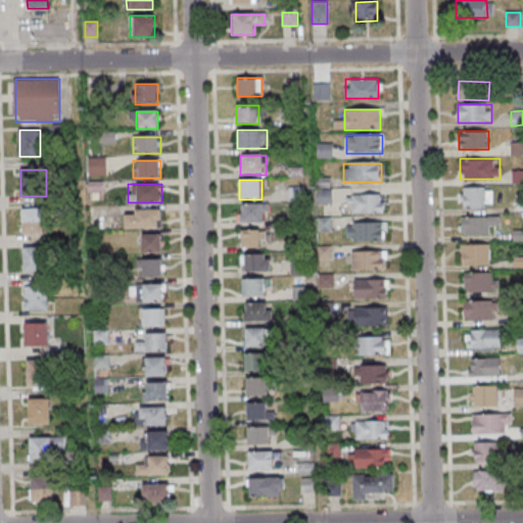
[(493,207),(493,187),(461,187),(461,207),(493,207)]
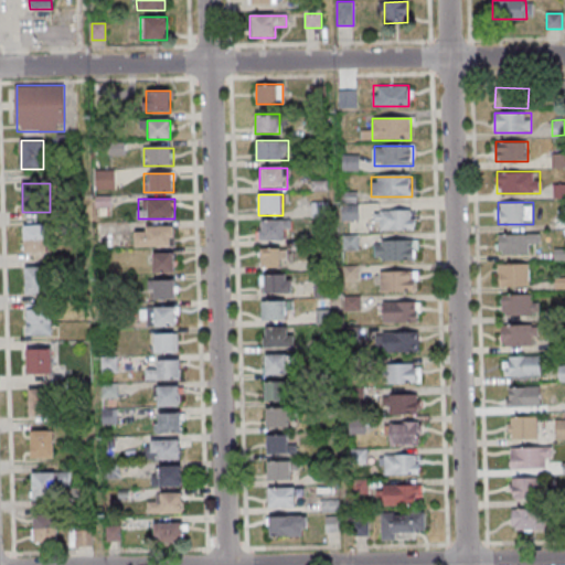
[(376,211),(376,231),(414,231),(414,211),(376,211)]
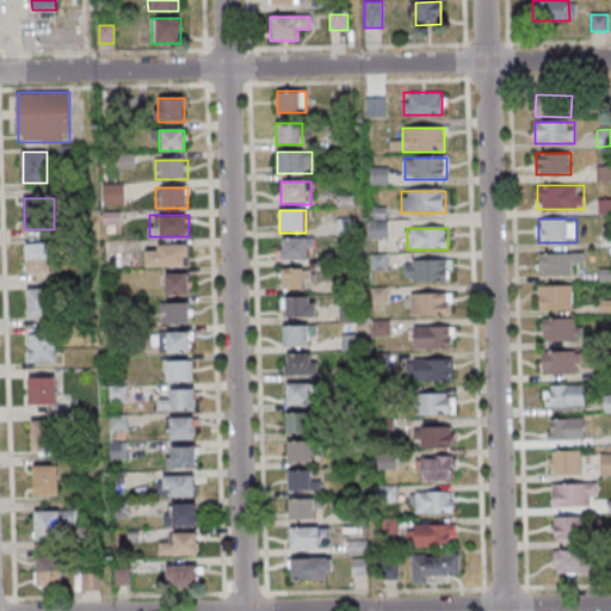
[(308,239),(281,239),(281,261),(308,261),(308,239)]
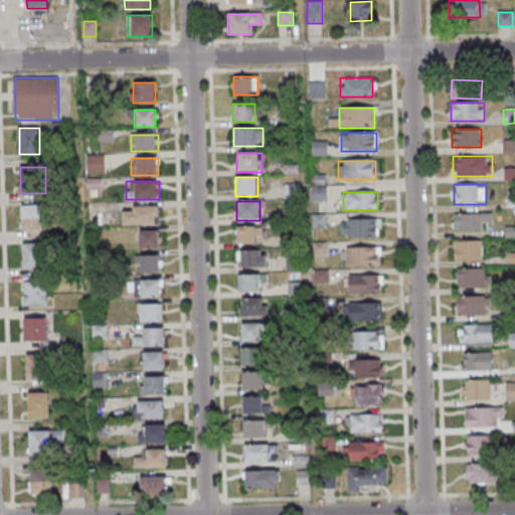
[(123,224),(158,224),(158,205),(123,205),(123,224)]
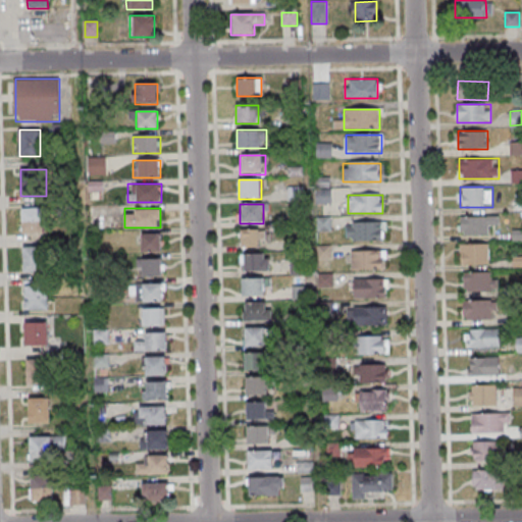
[(22,209),(22,233),(44,233),(44,209),(22,209)]
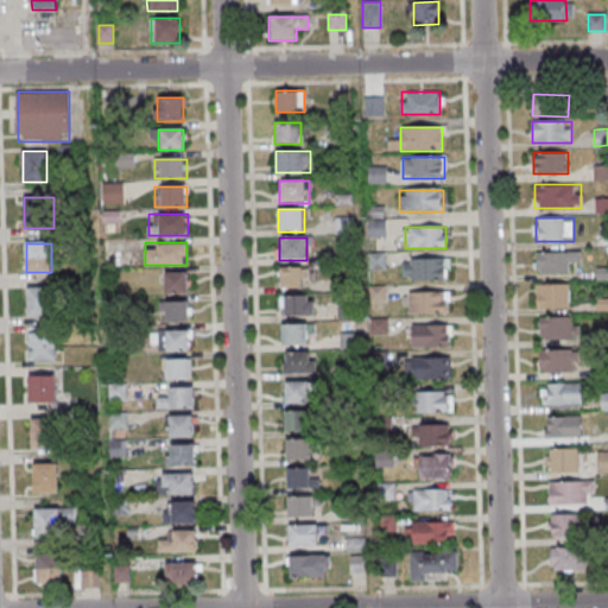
[(569,272),(569,261),(581,261),(581,252),(538,252),(538,272),(569,272)]
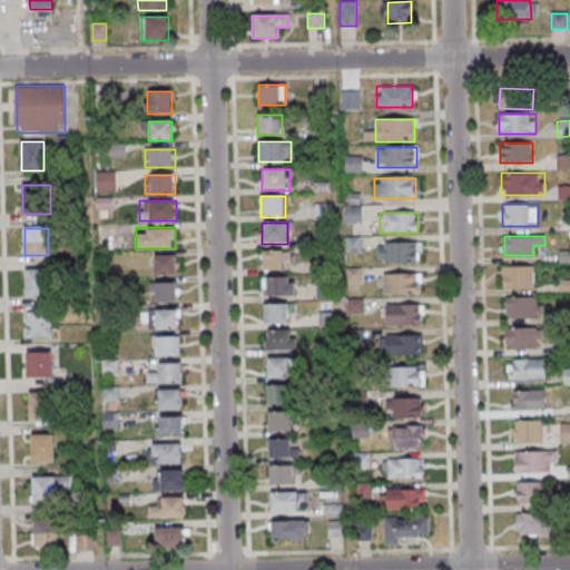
[(379,262),(421,262),(421,243),(379,243),(379,262)]
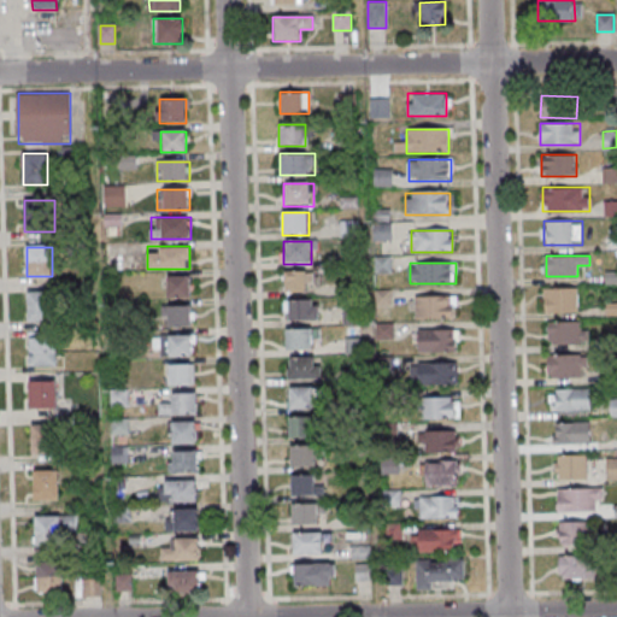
[(283,271),(285,293),(309,293),(309,271),(283,271)]
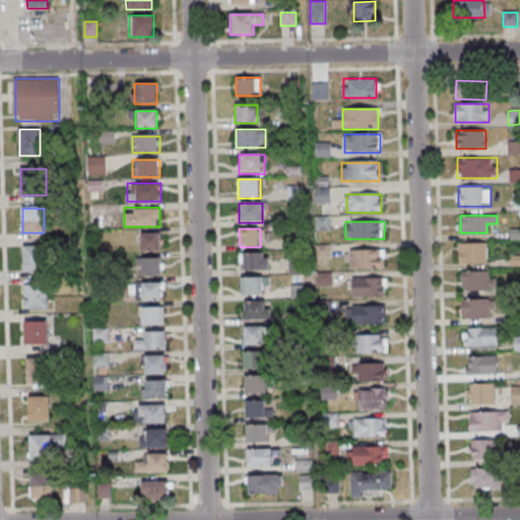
[(159,233),(141,233),(141,251),(159,251),(159,233)]
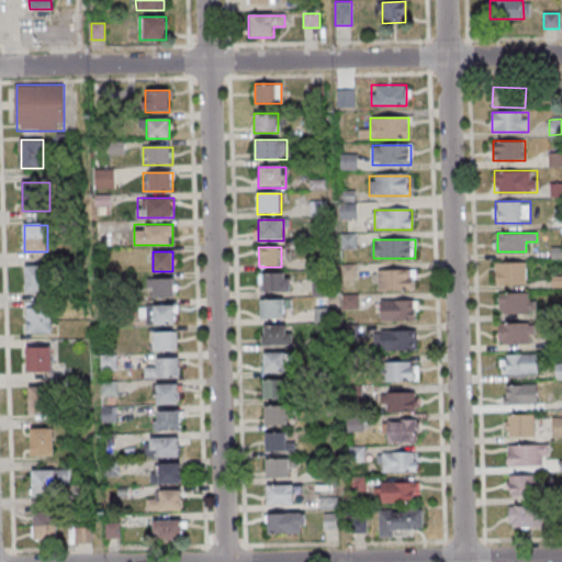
[(526,284),(526,262),(496,262),(496,284),(526,284)]
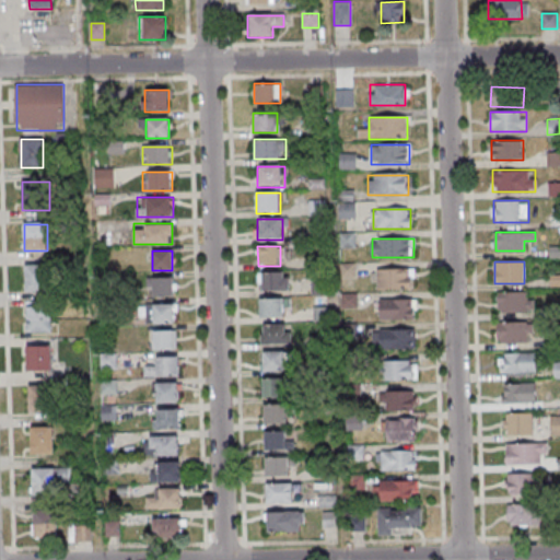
[(25,266),(25,292),(47,292),(47,266),(25,266)]
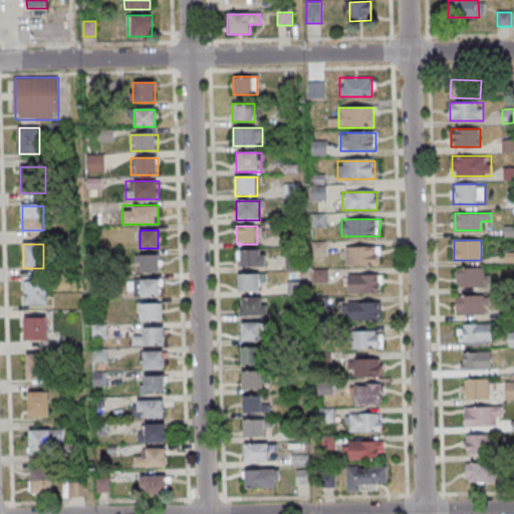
[(379,246),(345,246),(345,264),(379,264),(379,246)]
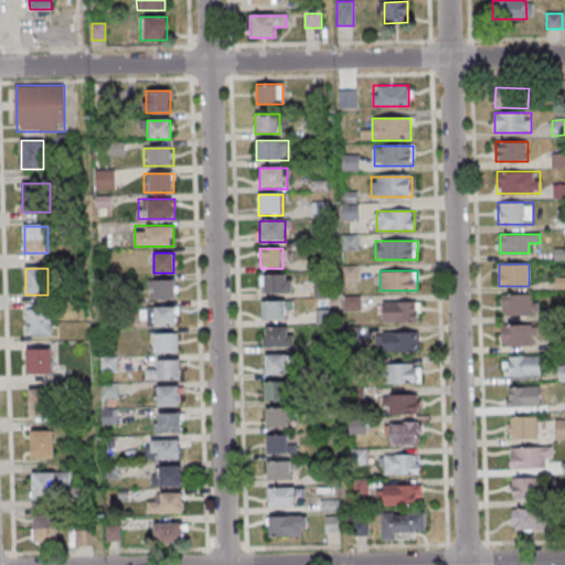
[(260,294),(291,294),(291,274),(260,274),(260,294)]
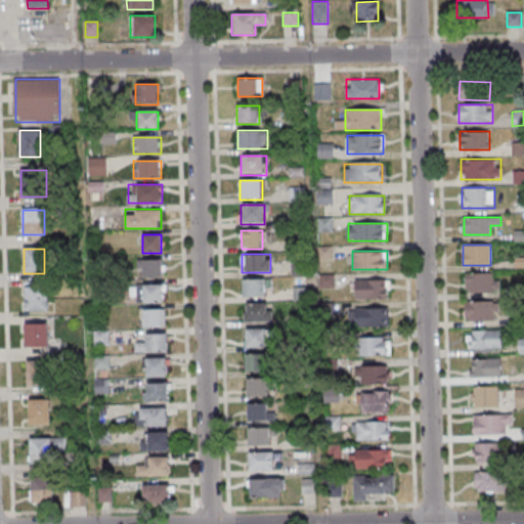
[(164,259),(141,259),(141,277),(164,277),(164,259)]
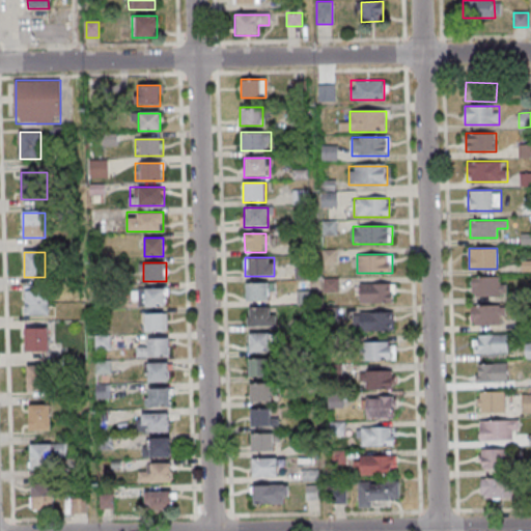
[(471,296),(505,296),(505,277),(471,277),(471,296)]
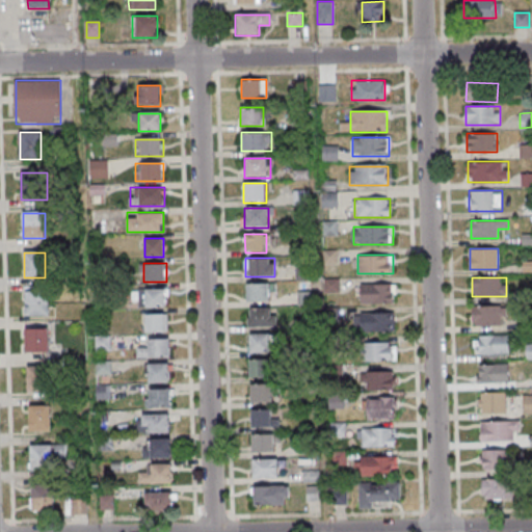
[(339,292),(339,278),(325,278),(325,292),(339,292)]
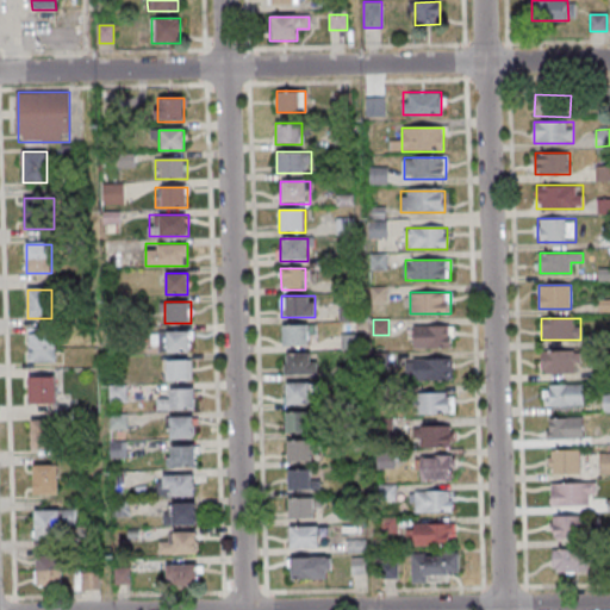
[(309,324),(282,324),(282,347),(309,347),(309,324)]
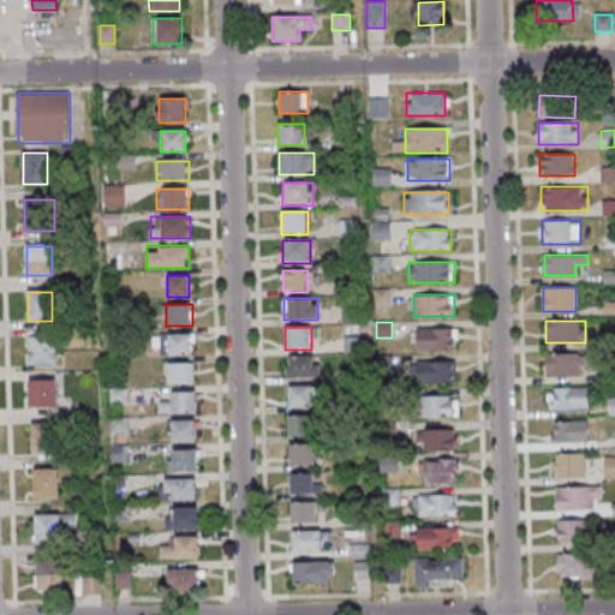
[(457,351),(457,328),(417,328),(417,351),(457,351)]
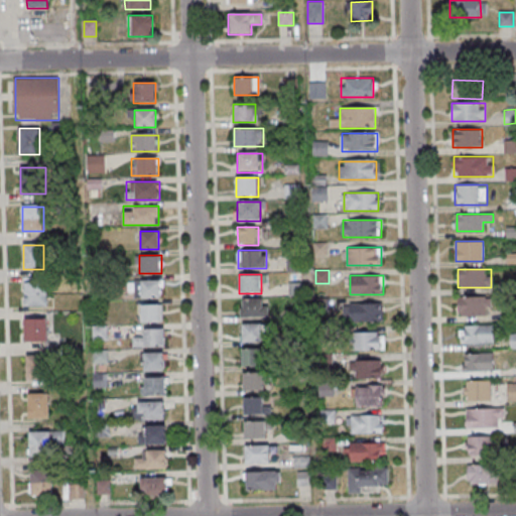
[(162,297),(162,280),(133,280),(133,297),(162,297)]
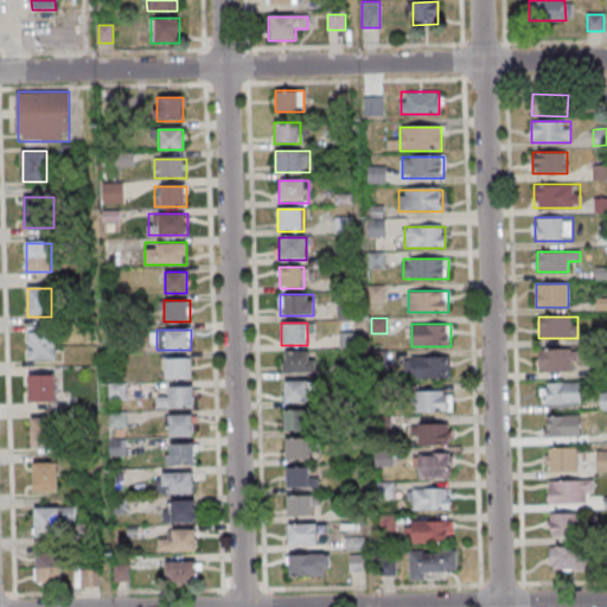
[(30,332),(30,359),(57,359),(57,332),(30,332)]
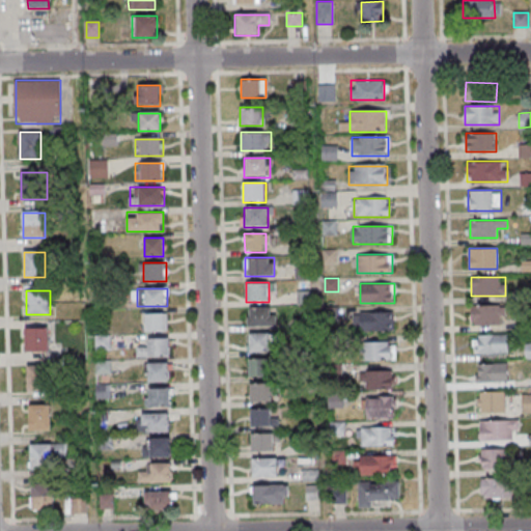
[(298,292),(298,303),(311,303),(311,292),(298,292)]
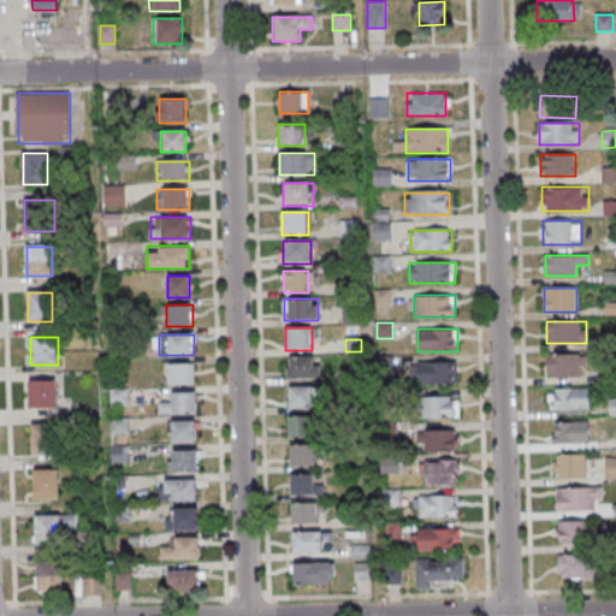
[(546,354),(546,378),(586,378),(586,354),(546,354)]
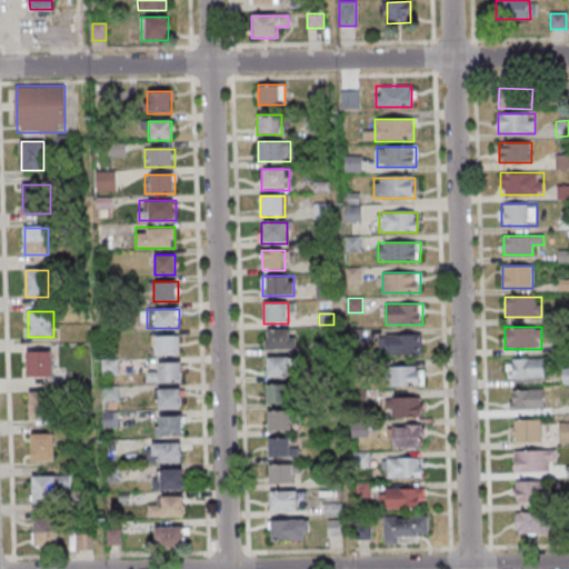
[(296,328),(266,328),(266,350),(296,350),(296,328)]
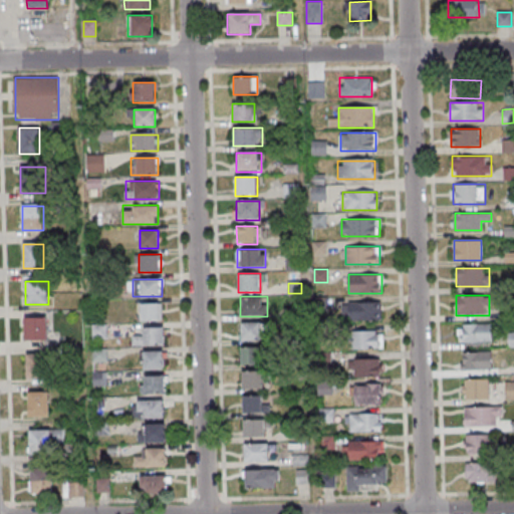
[(344,301),(344,319),(381,319),(381,301),(344,301)]
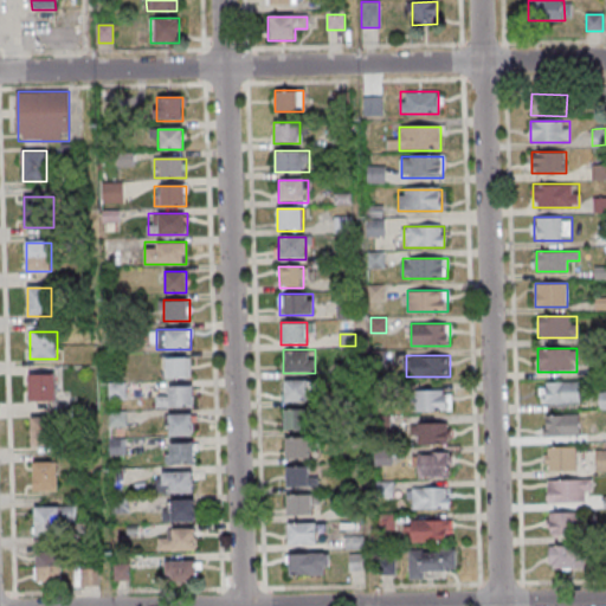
[(166,378),(189,378),(189,356),(166,356),(166,378)]
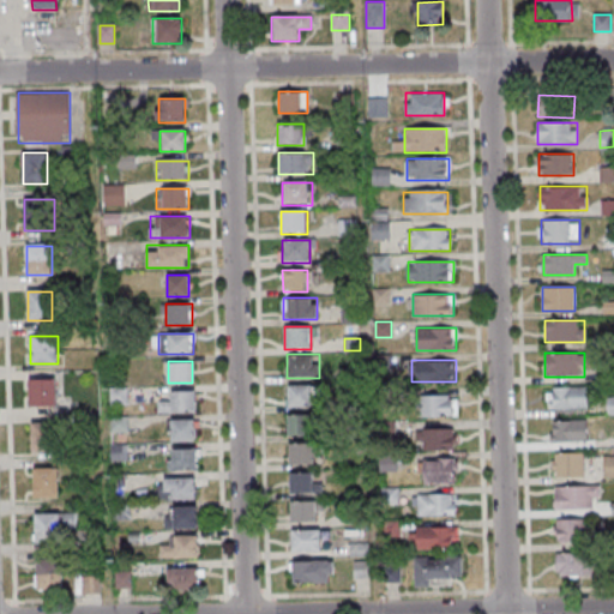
[(56,407),(56,379),(30,379),(30,407),(56,407)]
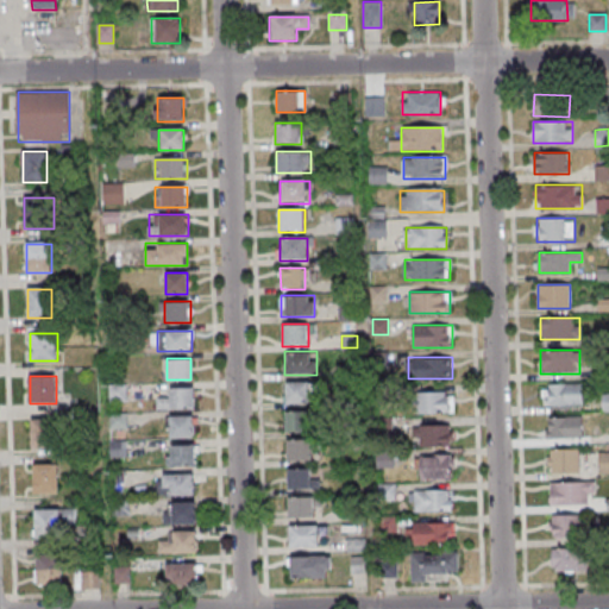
[(286,382),(286,405),(312,405),(312,382),(286,382)]
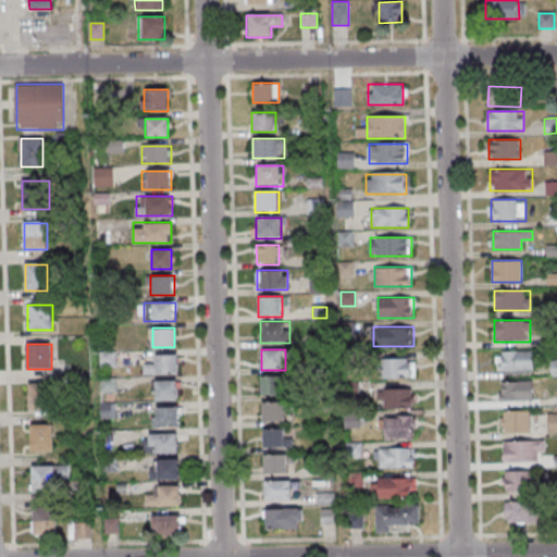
[(496,351),(496,372),(534,372),(534,351),(496,351)]
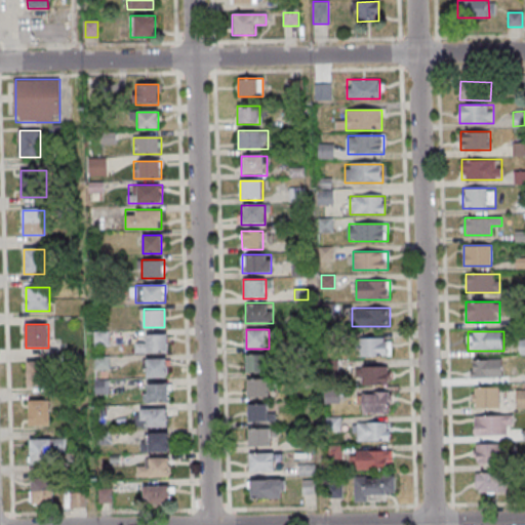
[(146,334),(146,344),(135,344),(135,352),(167,352),(167,334),(146,334)]
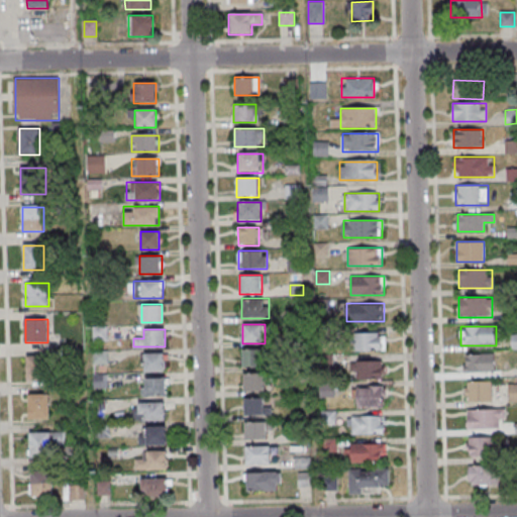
[(354,332),(354,350),(385,350),(385,332),(354,332)]
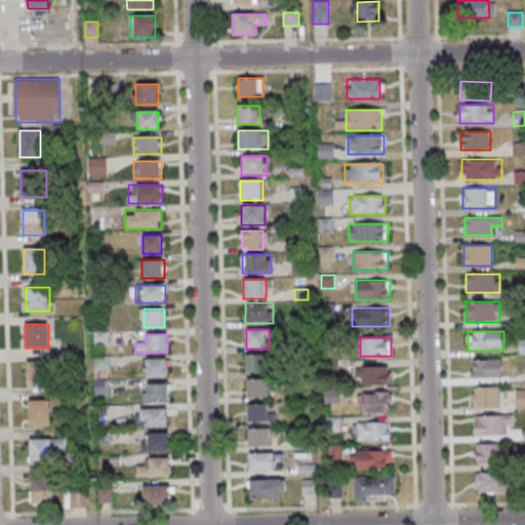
[(246,373),(267,373),(267,355),(246,355),(246,373)]
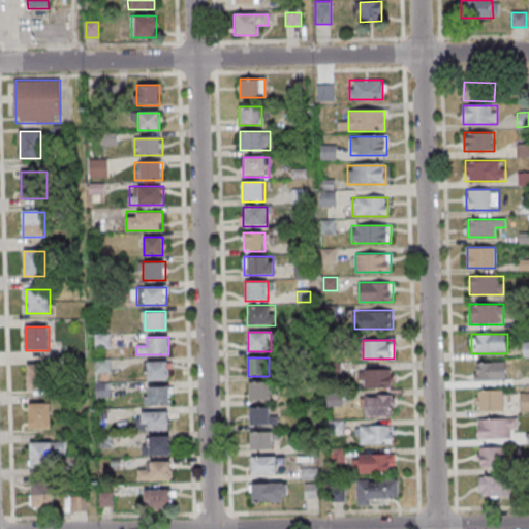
[(168,380),(168,361),(147,361),(147,380),(168,380)]
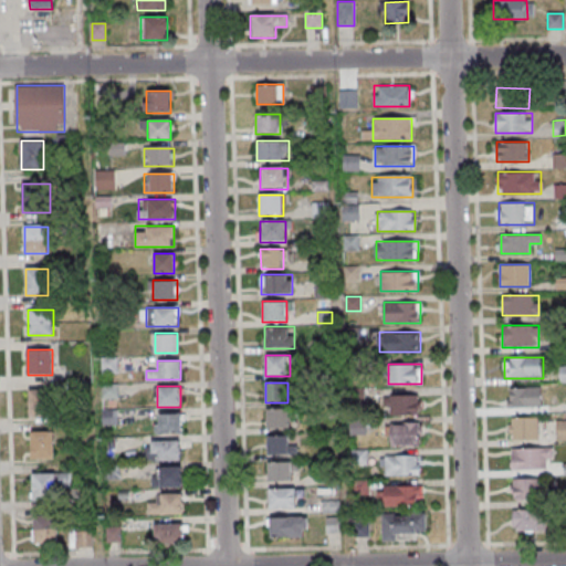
[(534,388),(507,388),(507,407),(534,407),(534,388)]
